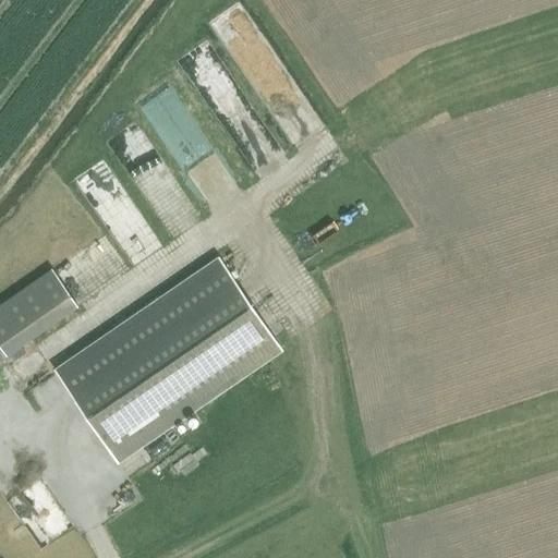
[(230,53),(250,41),(244,33),(253,27),(238,0),(208,17),(230,53)]
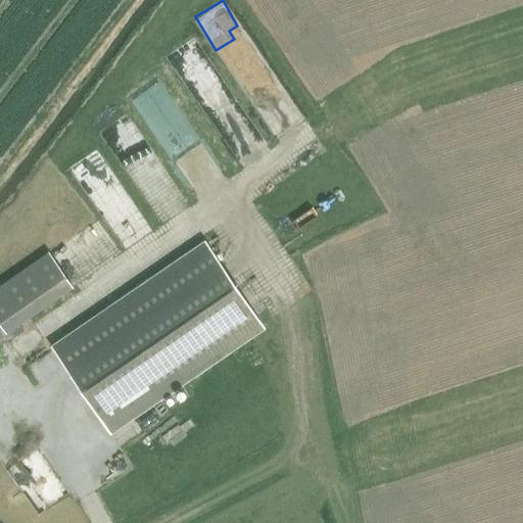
[(193,34),(164,53),(214,126),(242,106),(193,34)]
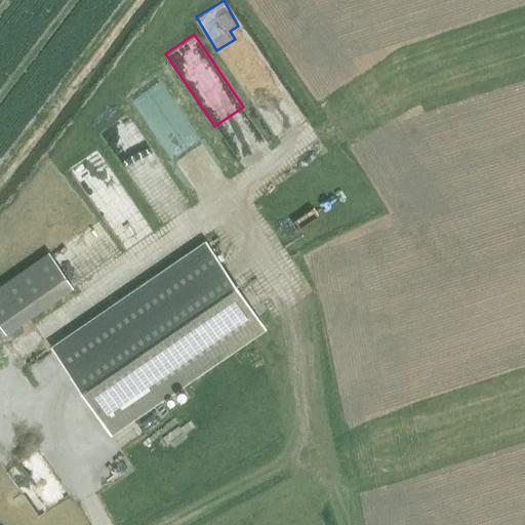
[(163,167),(125,112),(101,128),(151,203),(167,192),(155,172),(163,167)]
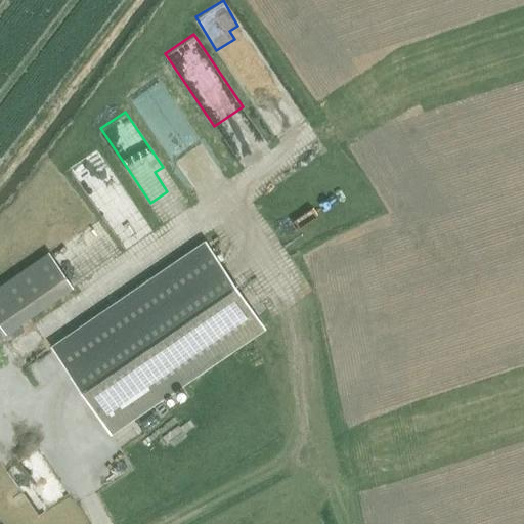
[(108,436),(265,331),(205,241),(51,347),(108,436)]
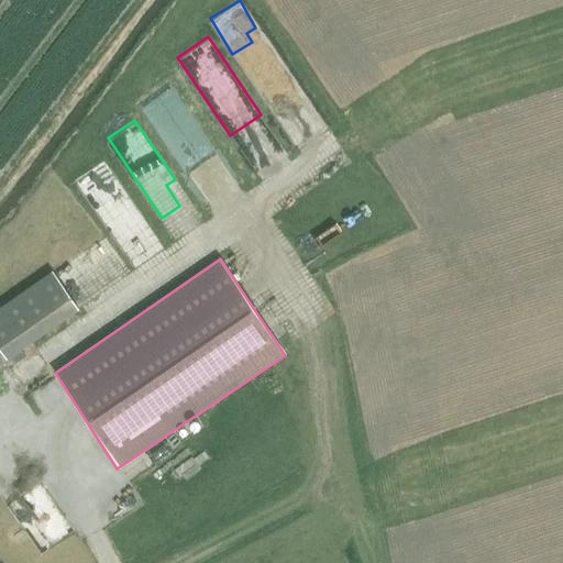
[(0,306),(0,345),(9,359),(81,307),(52,269),(0,306)]
